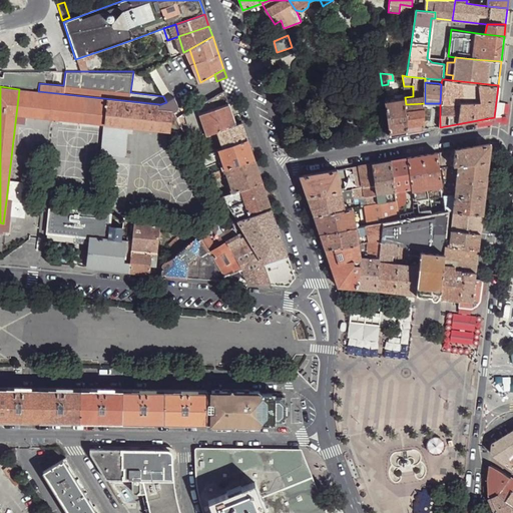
[(19,89),(16,114),(105,124),(127,126),(184,132),(181,126),(176,118),(173,113),(176,110),(178,108),(178,105),(177,101),(176,99),(175,97),(166,102),(160,104),(38,91),(19,89)]
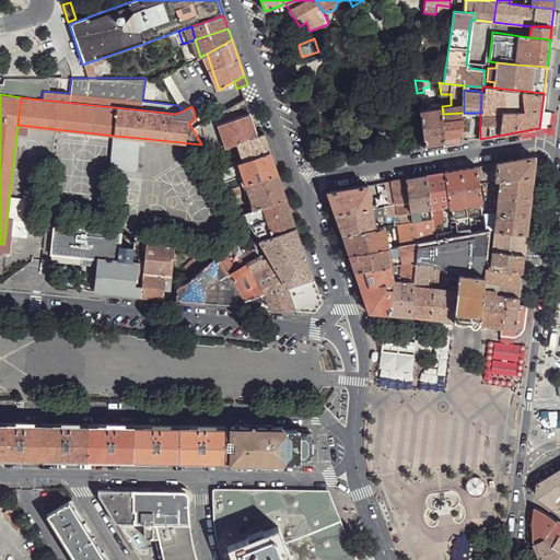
[(216,117),(218,125),(251,112),(246,101),(216,117)]
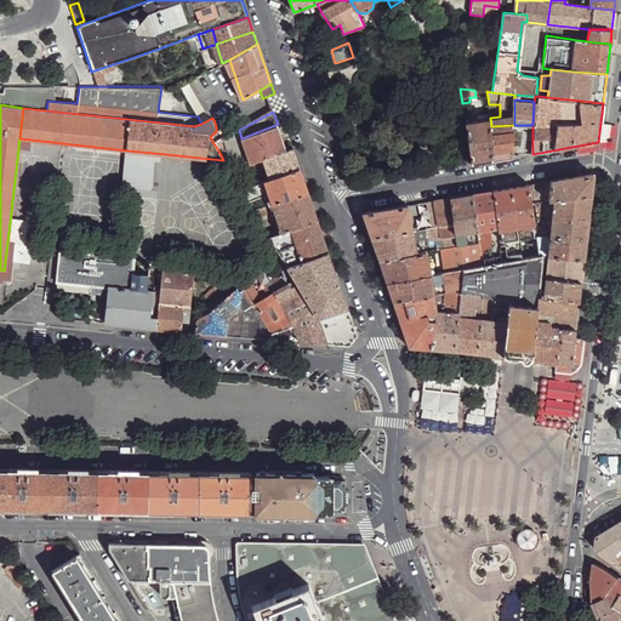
[(241,138),(251,164),(265,159),(286,151),(278,124),(241,138)]
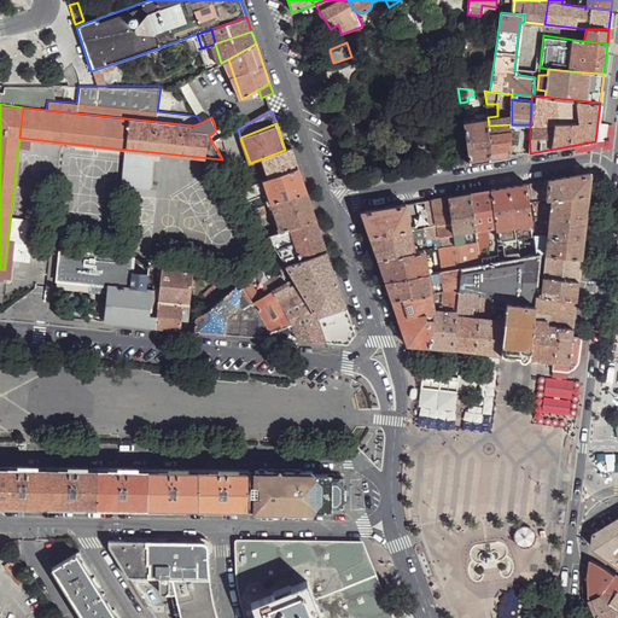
[(489,126),(490,161),(511,156),(512,124),(489,126)]
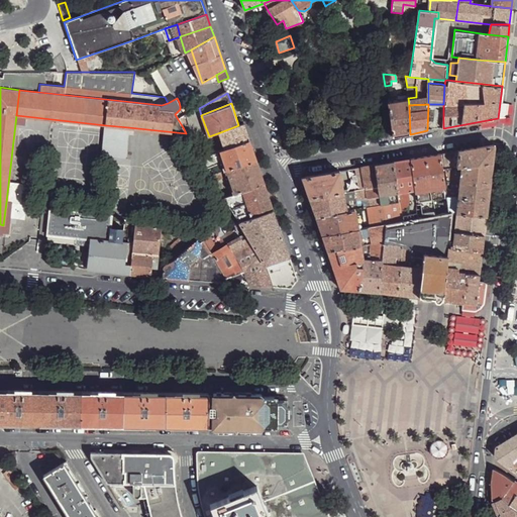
[(388,105),(393,137),(410,134),(409,105),(388,105)]
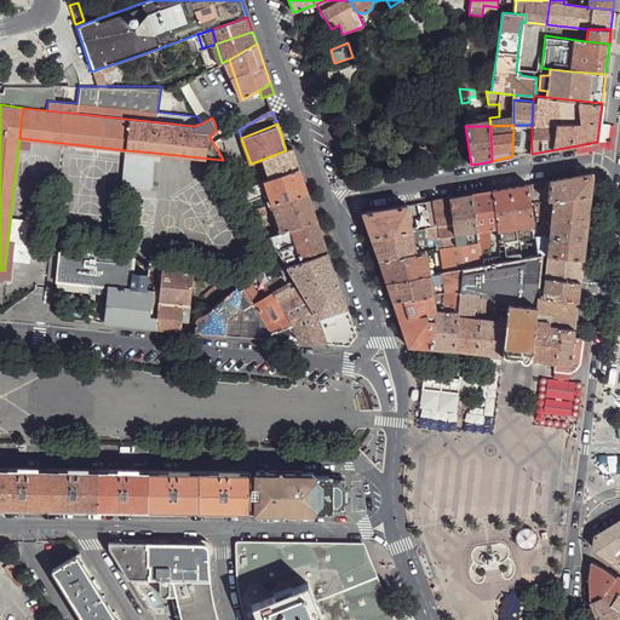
[(223,160),(230,171),(244,166),(237,148),(222,153),(219,153),(223,160)]
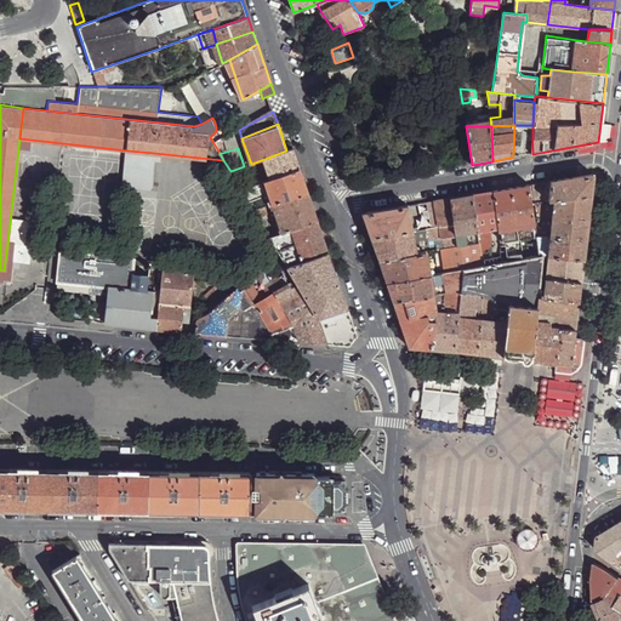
[(265,159),(272,178),(300,169),(292,148),(286,151),(265,159)]
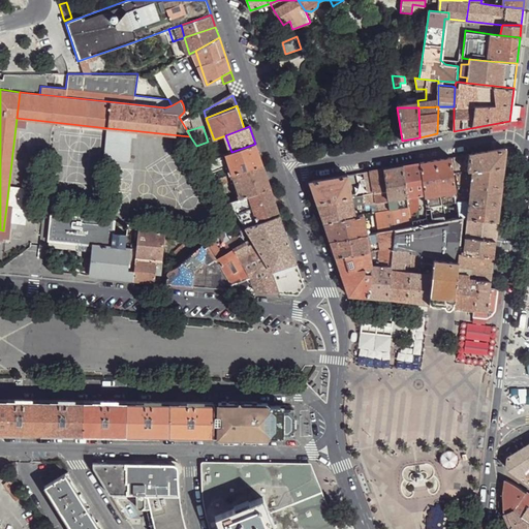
[(109,128),(106,158),(128,160),(131,130),(109,128)]
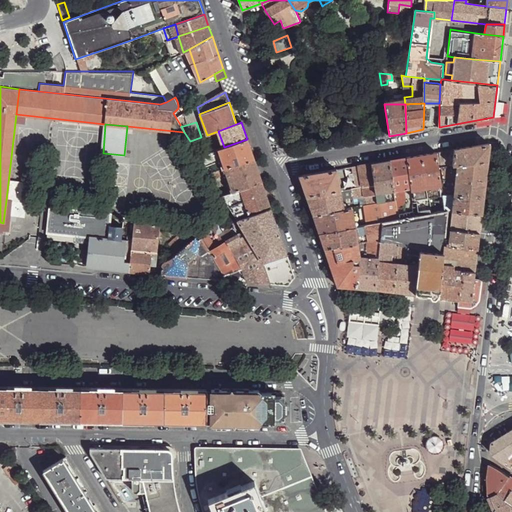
[(222,161),(225,168),(254,159),(247,139),(224,147),(221,148),(219,149),(222,161)]
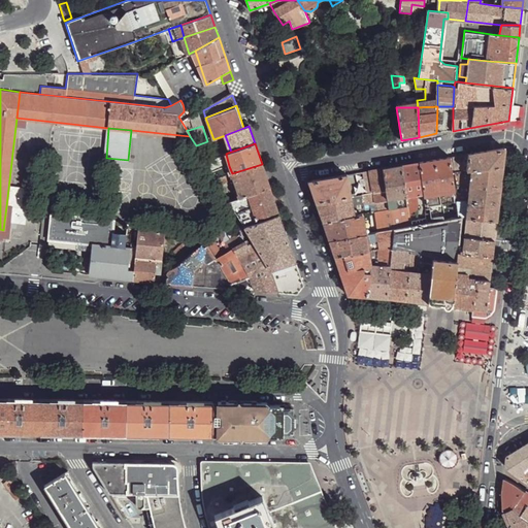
[(202,157),(204,161),(226,154),(228,153),(227,149),(202,157)]
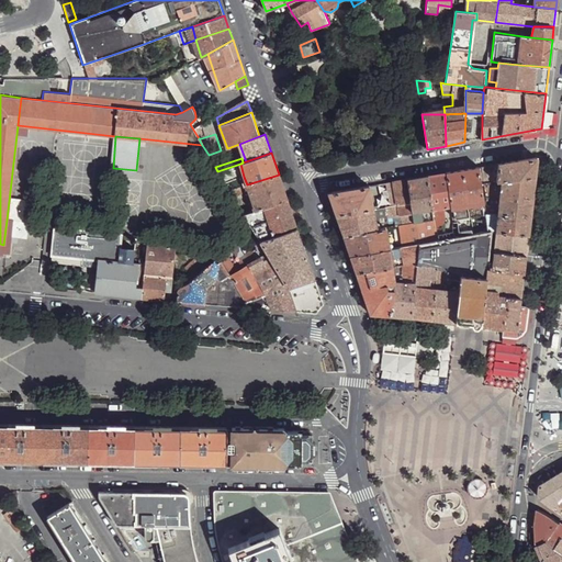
[(498,165),(498,182),(503,181),(536,178),(538,158),(498,165)]
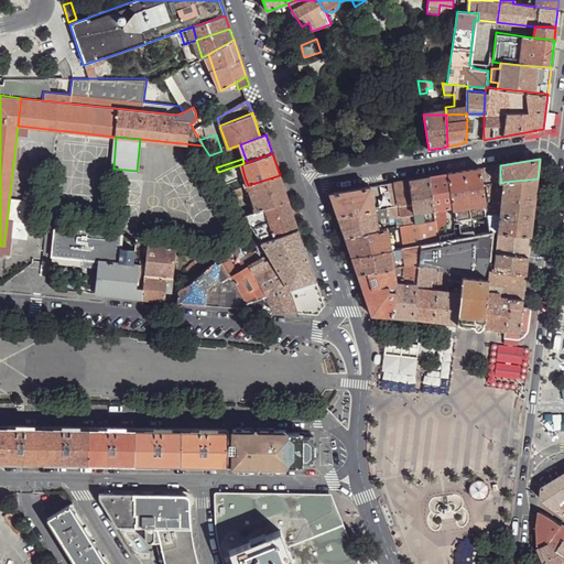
[(218,172),(226,184),(245,177),(241,164),(218,172)]
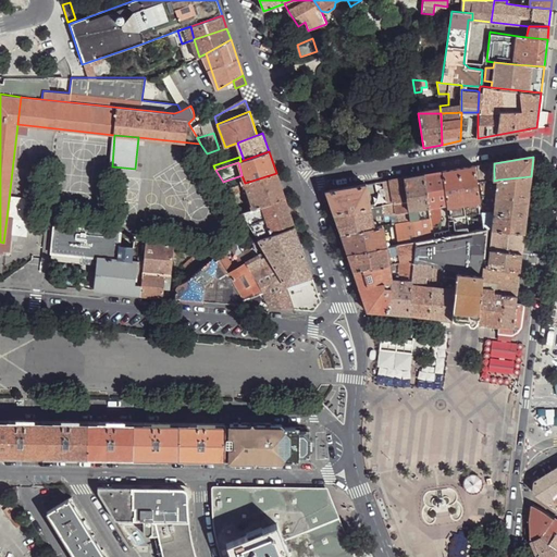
[(478,165),(480,182),(494,181),(494,163),(478,165)]
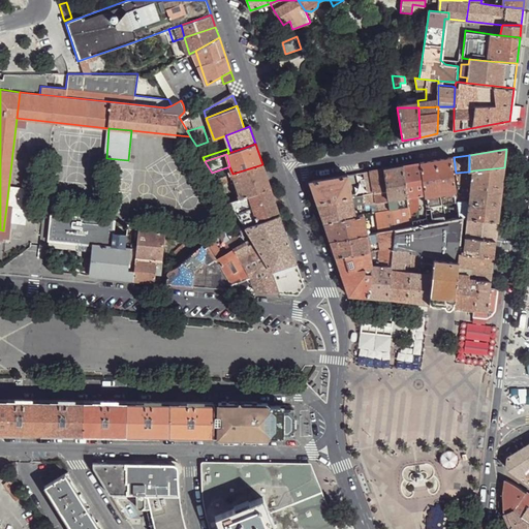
[(427,193),(427,195),(456,191),(452,157),(419,162),(427,193)]
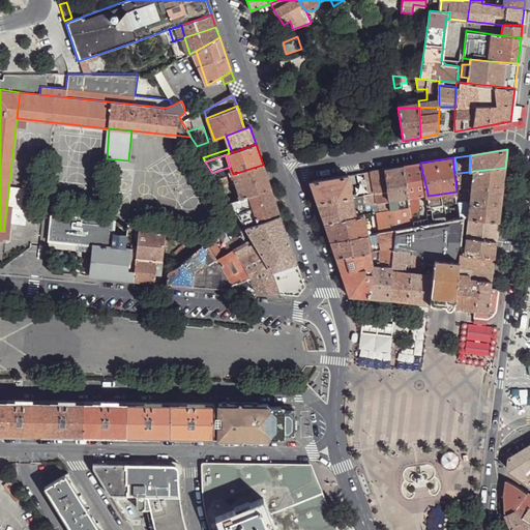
[(404,166),(411,198),(428,194),(420,163),(404,166)]
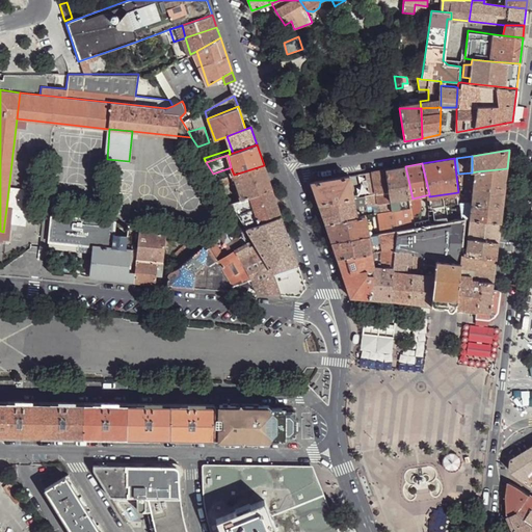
[(240,194),(242,200),(272,189),(264,165),(234,175),(236,181),(240,194)]
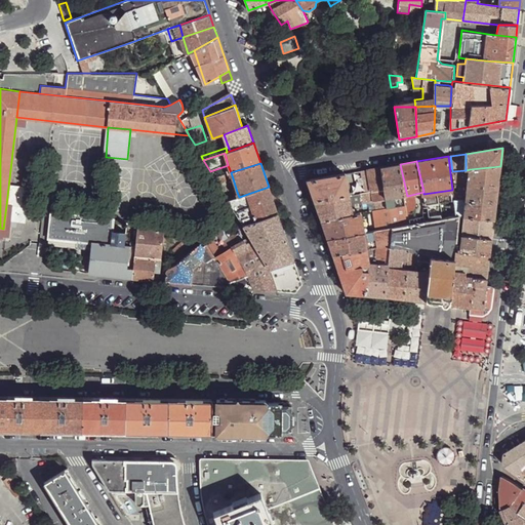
[(384,189),(385,201),(407,196),(400,164),(381,167),(384,189)]
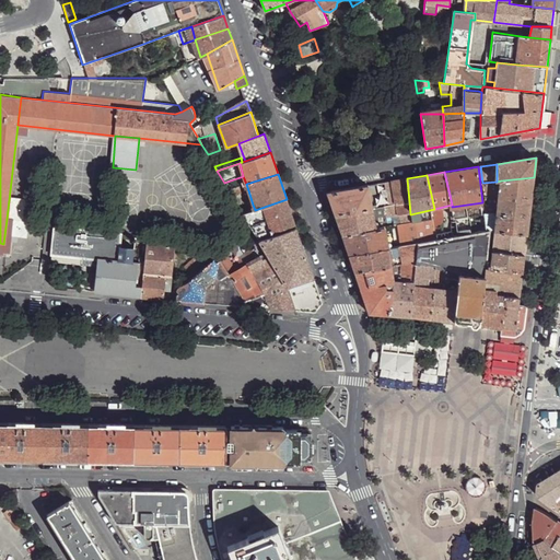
[(501,181),(499,196),(532,195),(534,177),(501,181)]
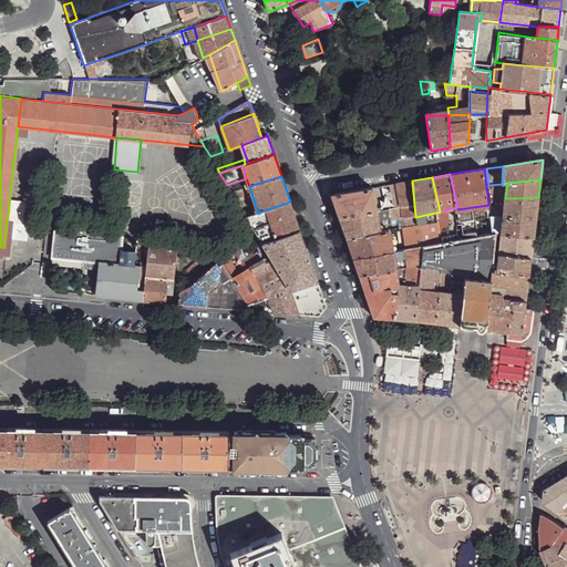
[(401,206),(414,204),(412,181),(397,183),(399,191),(401,206)]
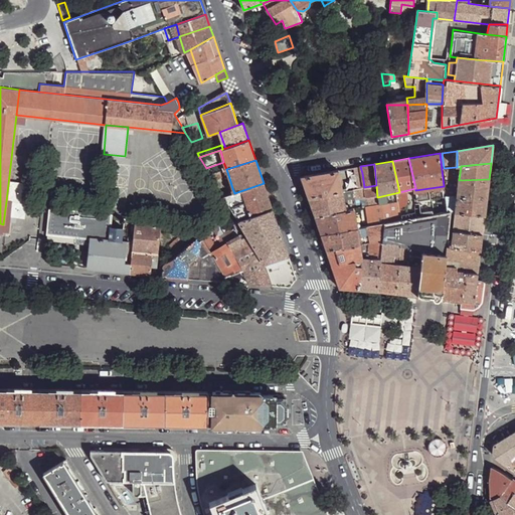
[(444,168),(445,181),(456,181),(457,167),(444,168)]
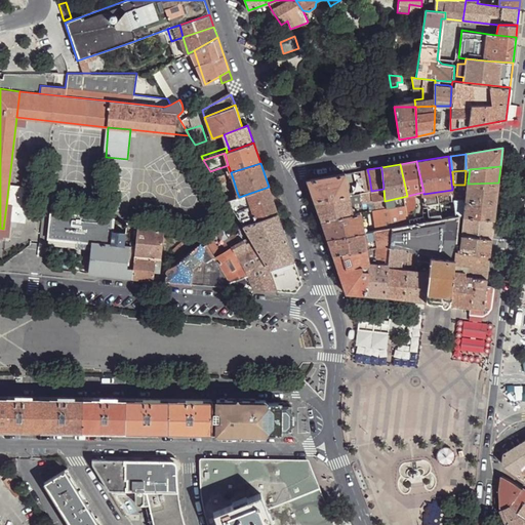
[(214,178),(218,185),(230,180),(229,180),(233,178),(231,172),(214,178)]
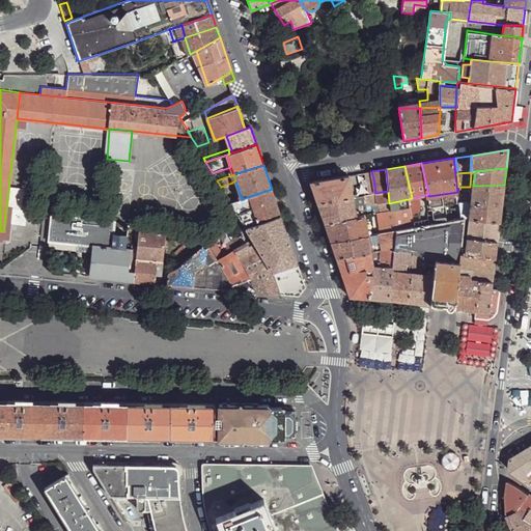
[(318,203),(353,196),(348,175),(311,182),(318,203)]
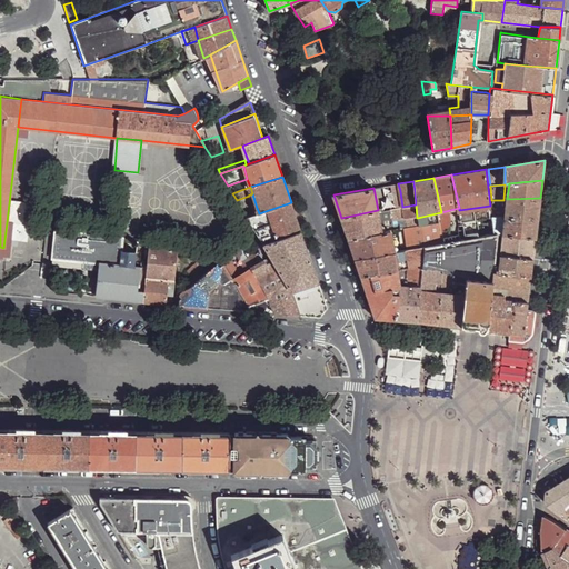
[(507,200),(505,217),(538,218),(540,198),(507,199),(507,200)]
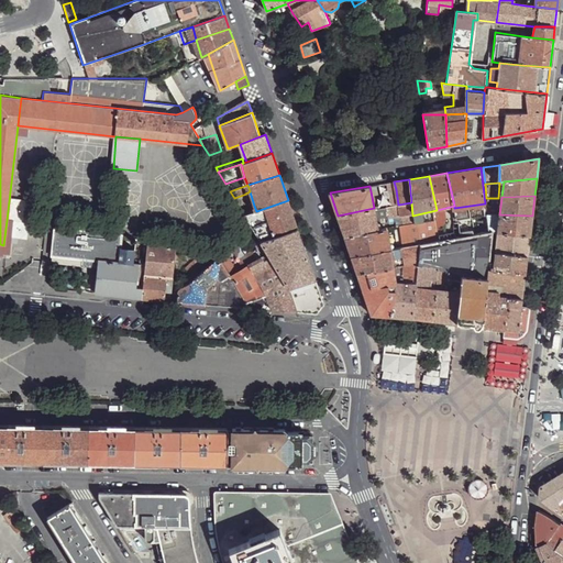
[(252,228),(260,238),(297,227),(288,200),(256,211),(244,216),(252,228)]
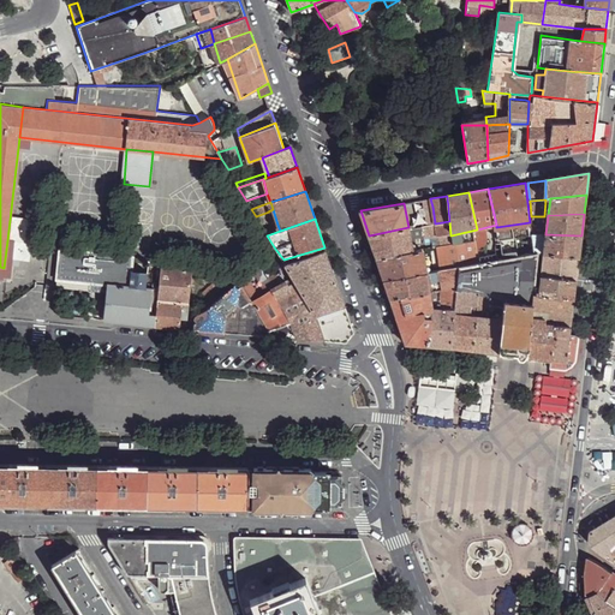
[(437,232),(439,240),(452,239),(451,236),(449,221),(435,224),(437,232)]
